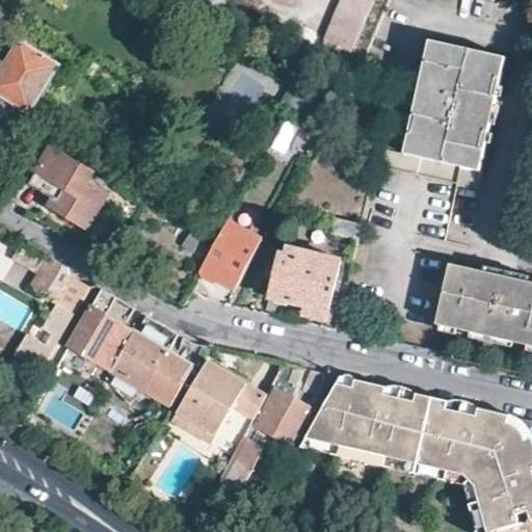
[(216,15),(225,0),(201,0),(198,5),(216,15)]
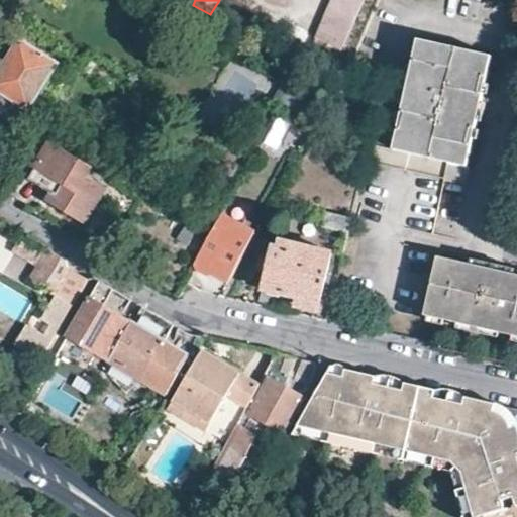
[(362,4),(363,0),(332,0),(316,39),(340,52),(362,4)]
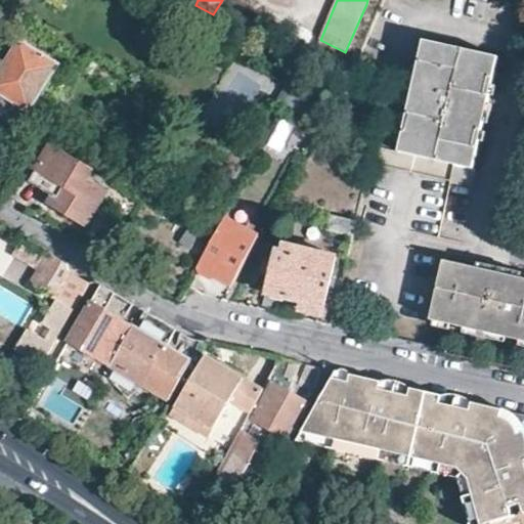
[(0,92),(30,111),(58,63),(19,39),(0,69),(0,92)]
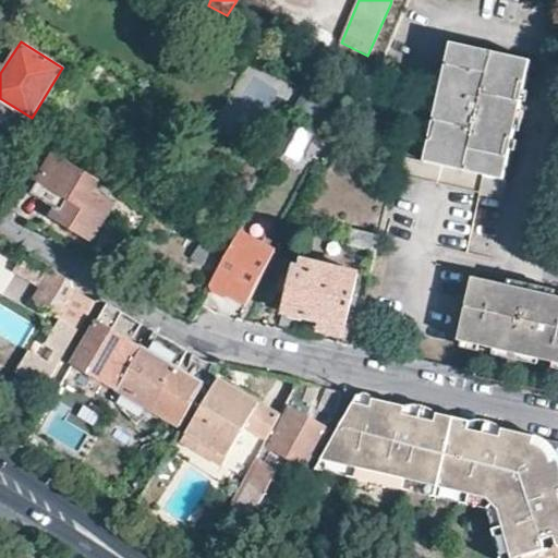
[(504,178),(530,60),(451,41),(423,159),(399,155),(395,173),(476,190),(476,193),(500,198),(506,179),(504,178)]
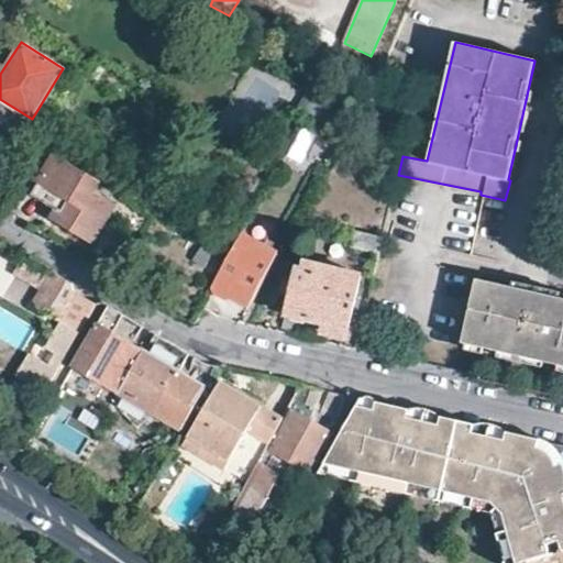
[(338,98),(307,87),(294,108),(321,124),(338,98)]
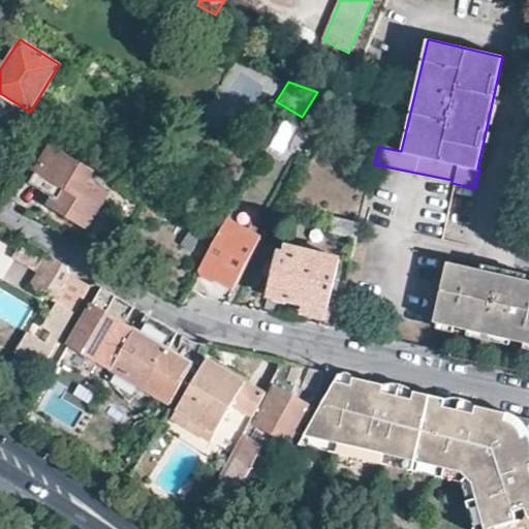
[(30,112),(0,93),(0,119),(18,130),(30,112)]
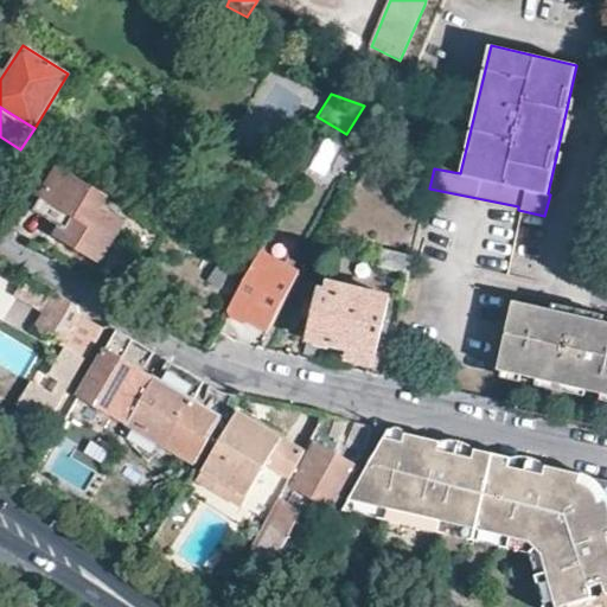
[(321,139),(308,178),(333,185),(346,146),(321,139)]
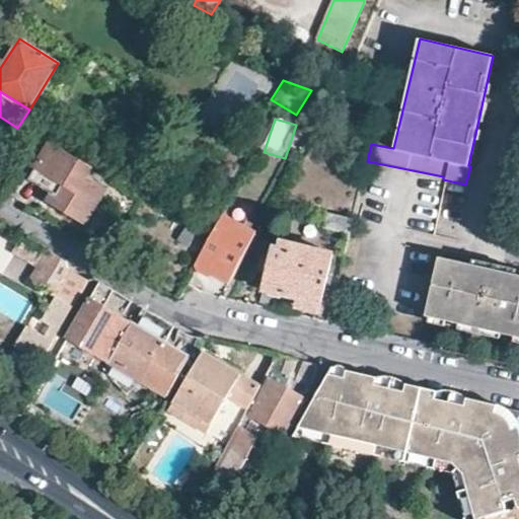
[(86,177),(92,167),(51,142),(28,179),(52,195),(49,200),(83,222),(102,190),(86,177)]
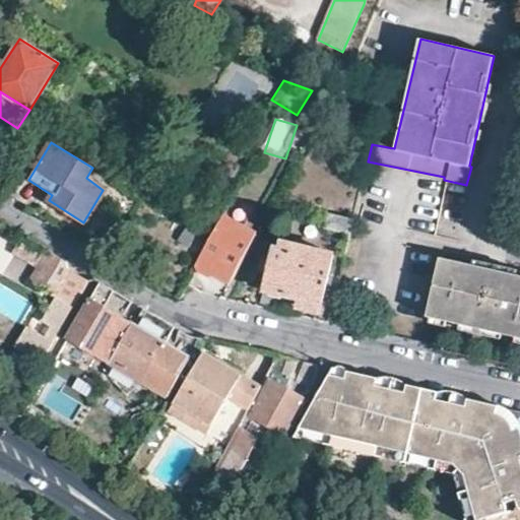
[(325,225),(349,232),(351,218),(328,212),(325,225)]
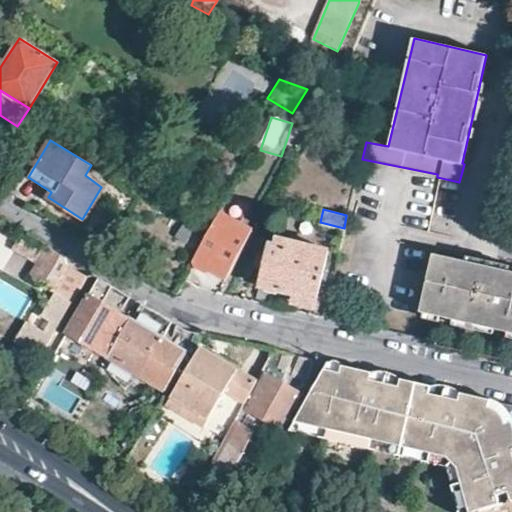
[(254,231),(218,210),(205,234),(192,258),(229,278),(254,231)]
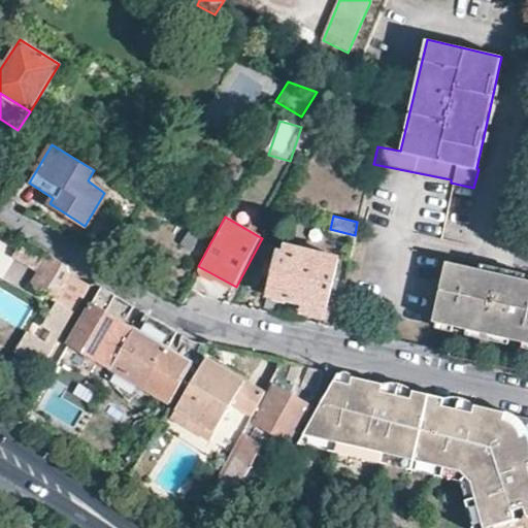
[(276,261),(272,274),(267,295),(303,303),(302,308),(326,314),(339,258),(285,245),(284,251),(278,250),(276,261)]
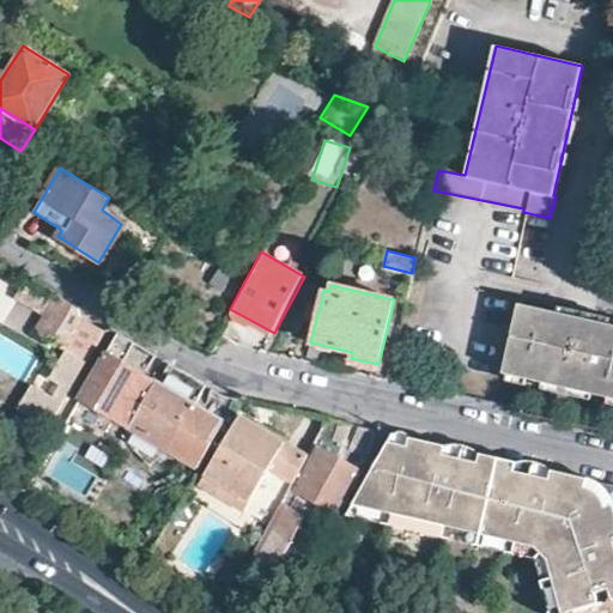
[(74,304),(58,293),(37,327),(54,337),(74,304)]
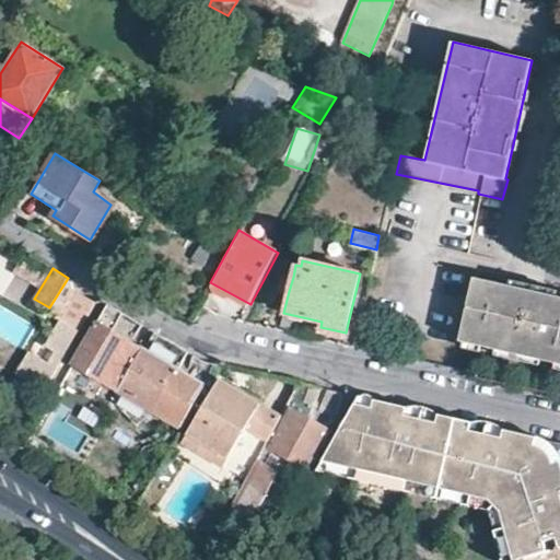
[(280,288),(289,291),(293,277),(283,275),(280,288)]
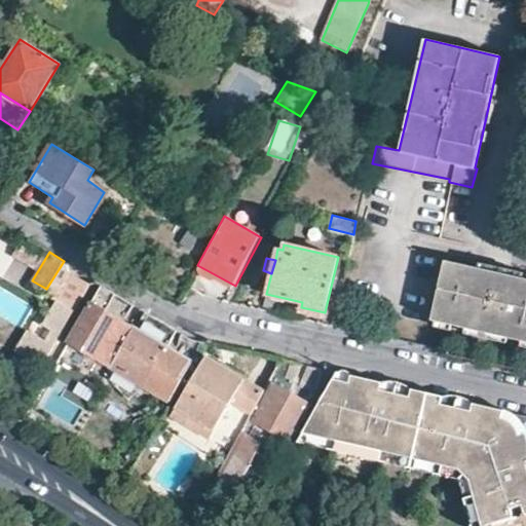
[(525,341),(525,278),(445,260),(431,320),(525,341)]
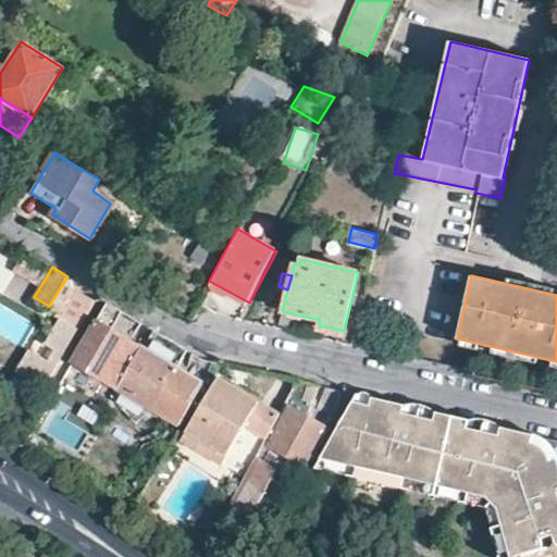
[(97,299),(73,286),(57,314),(59,317),(56,322),(58,323),(47,343),(66,354),(97,299)]
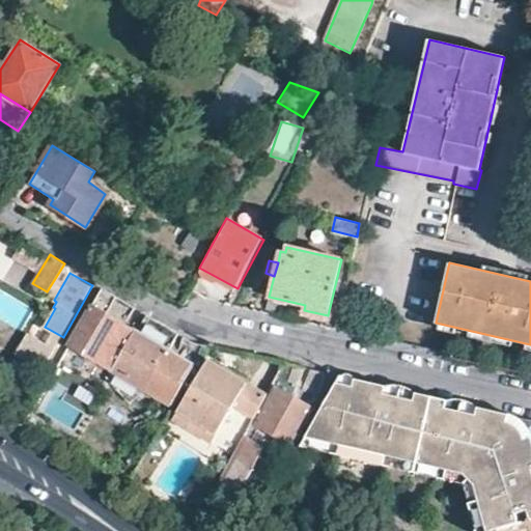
[(114,294),(103,286),(68,344),(111,370),(135,329),(104,311),(114,294)]
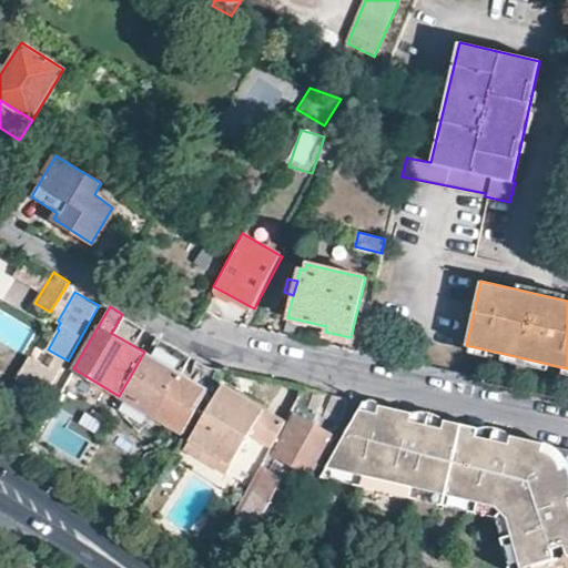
[(144,352),(119,396),(182,433),(213,382),(211,381),(217,368),(201,363),(191,379),(144,352)]
